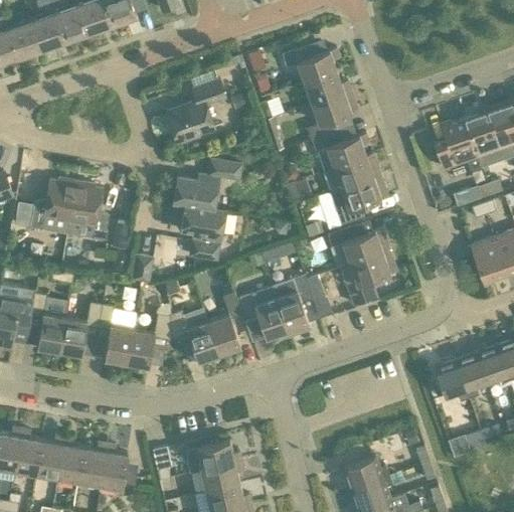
[(42,48),(65,40),(51,0),(35,0),(39,9),(42,8),(45,15),(32,19),(42,48)]
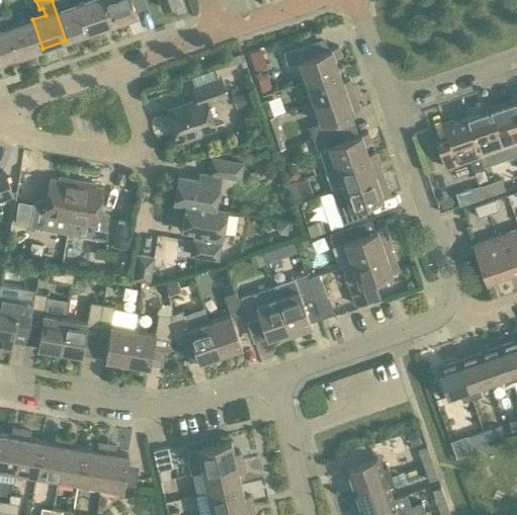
[(78,0),(52,0),(66,40),(89,32),(78,0)]
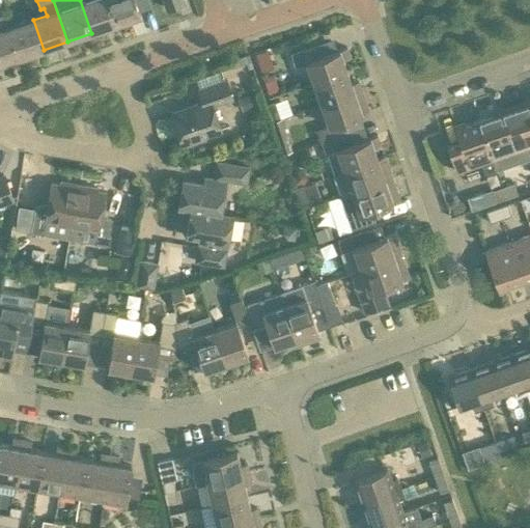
[(80,0),(91,33),(116,25),(108,0),(80,0)]
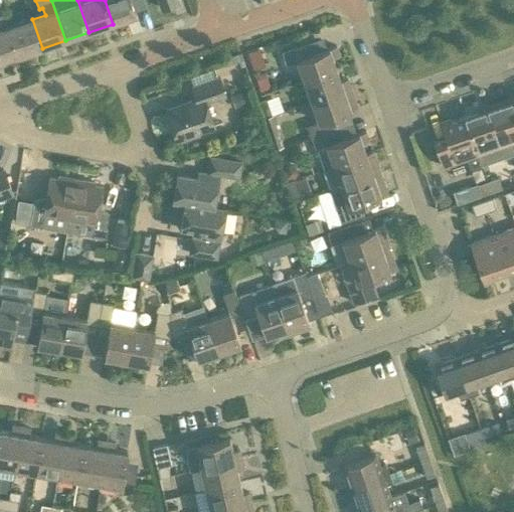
[(130,0),(105,0),(113,24),(136,16),(130,0)]
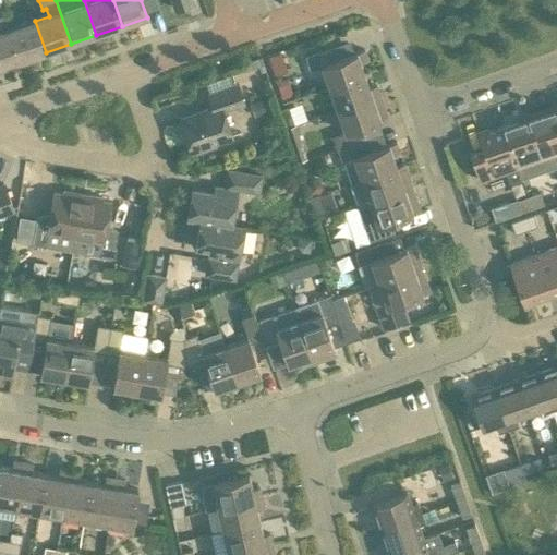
[(192,0),(169,0),(174,14),(195,7),(192,0)]
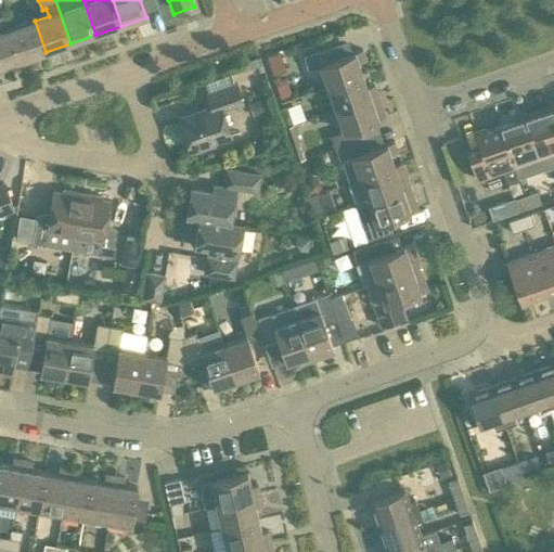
[(0,67),(20,61),(9,29),(4,16),(0,17),(0,67)]
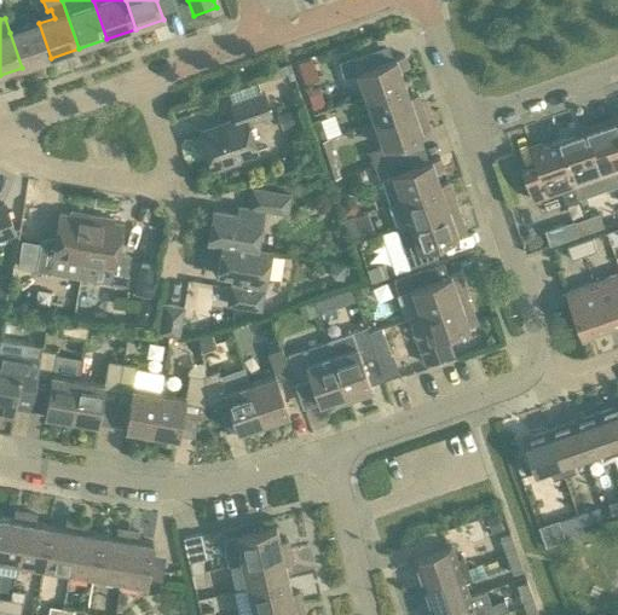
[(39,23),(10,33),(22,68),(51,58),(39,23)]
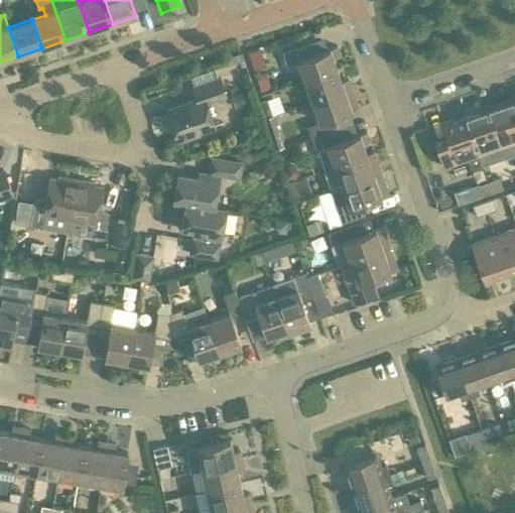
[(297,61),(305,83),(338,72),(334,61),(341,58),(337,48),(307,58),(303,46),(283,53),(287,66),(297,61)]
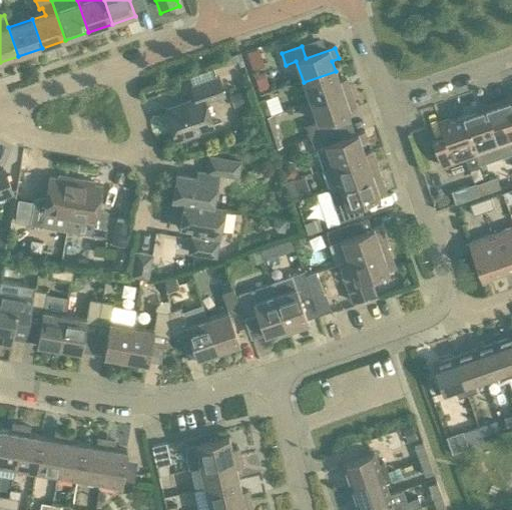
[(259,50),(248,54),(253,71),(265,67),(259,50)]
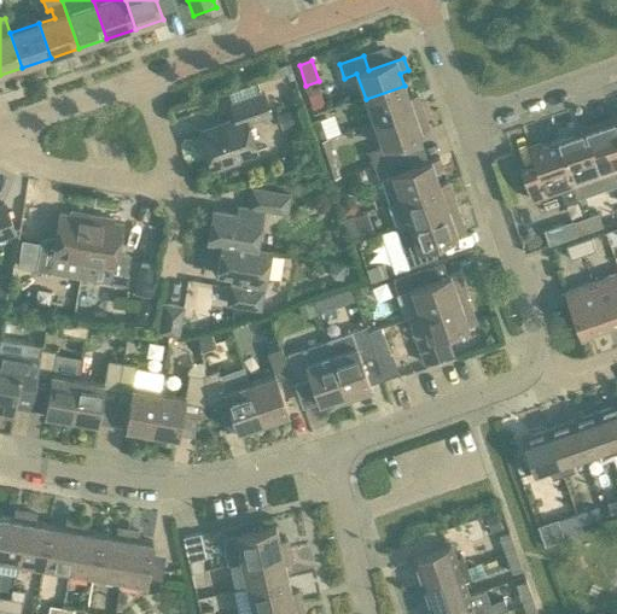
[(405,86),(366,99),(374,123),(420,107),(415,94),(408,97),(405,86)]
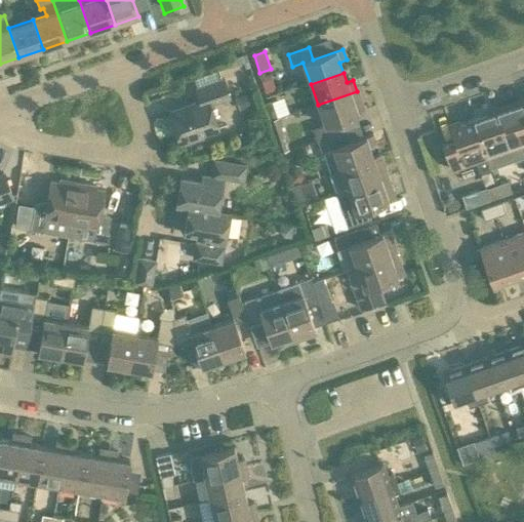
[(271,75),(260,78),(267,94),(276,91),(271,75)]
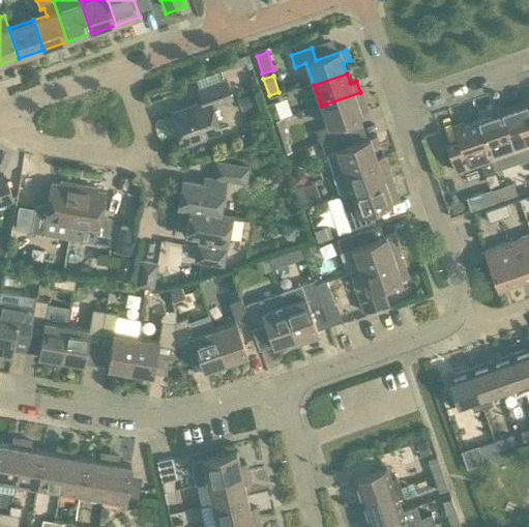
[(171,114),(181,145),(219,133),(211,108),(233,100),(226,81),(197,91),(201,104),(171,114)]
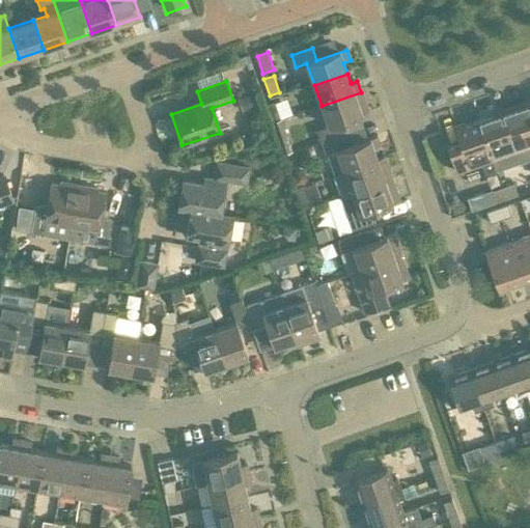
[(361,92),(322,106),(329,128),(318,131),(323,143),(350,134),(345,122),(368,114),(361,92)]
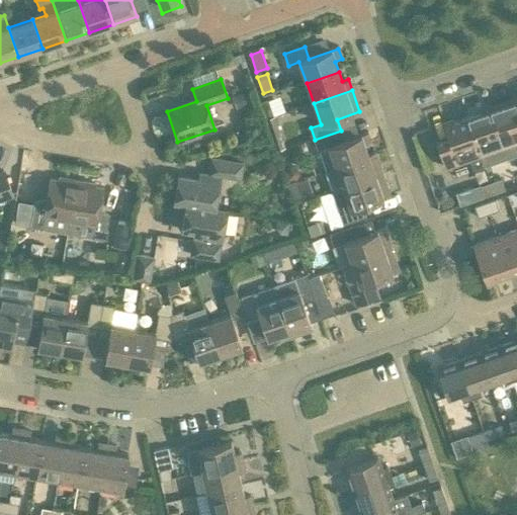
[(249,92),(233,97),(237,110),(253,105),(249,92)]
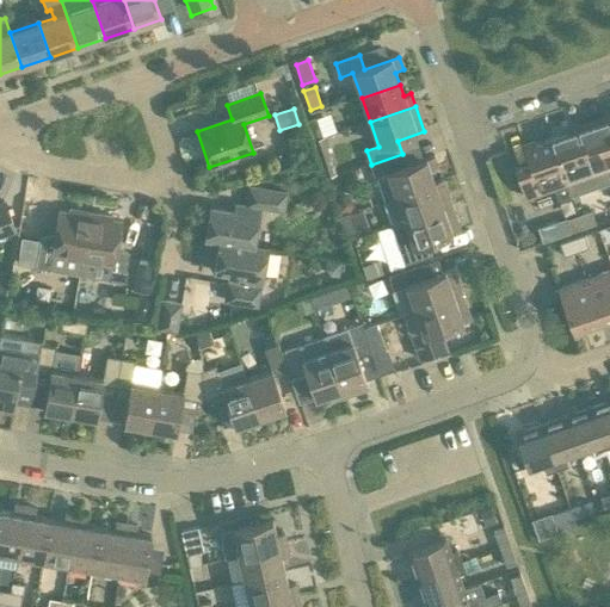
[(316,119),(307,122),(314,142),(324,138),(316,119)]
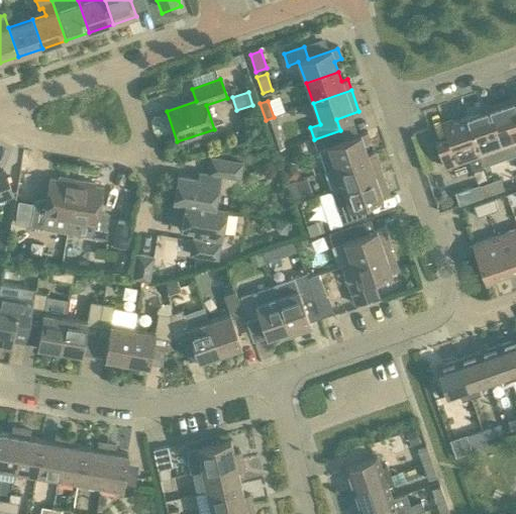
[(515,101),(502,107),(515,148),(515,101)]
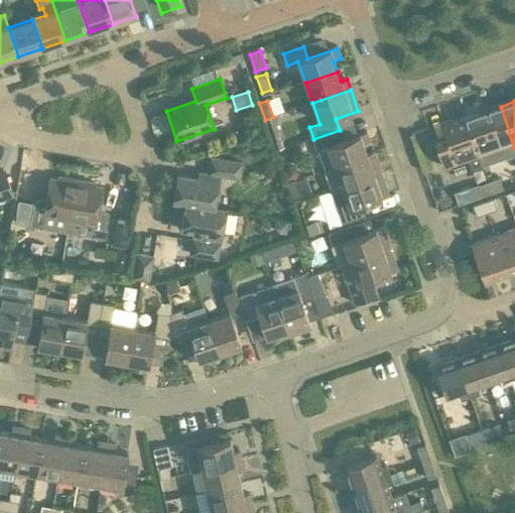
[(514,148),(501,107),(466,119),(483,168),(514,156),(514,148)]
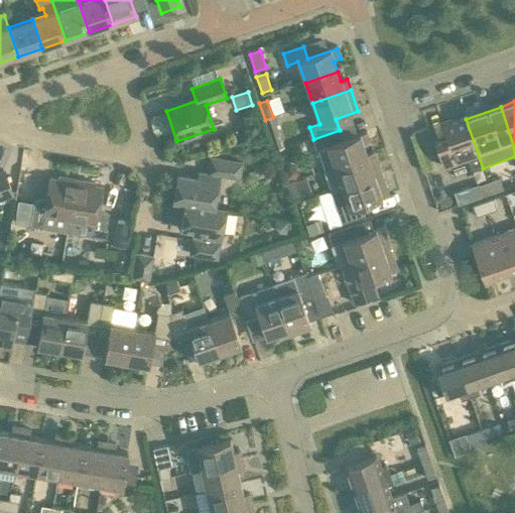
[(273,117),(265,120),(276,150),(284,147),(273,117)]
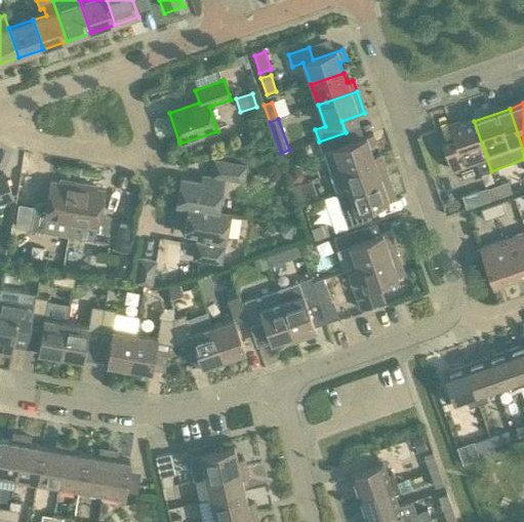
[(479,175),(491,171),(474,121),(450,129),(454,141),(443,145),(452,172),(476,164),(479,175)]
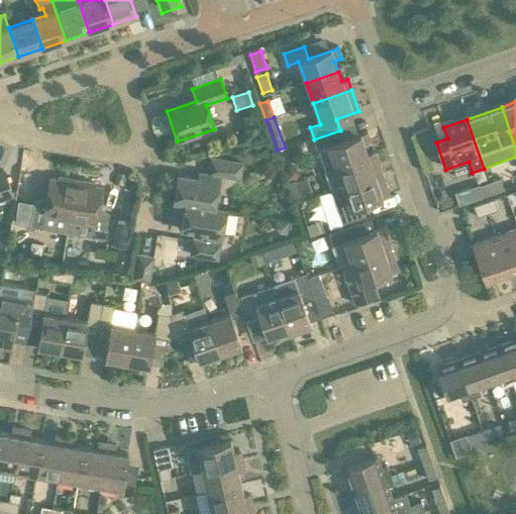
[(320,150),(327,171),(368,158),(364,146),(371,144),(367,134),(344,141),(340,130),(314,139),(318,150),(320,150)]
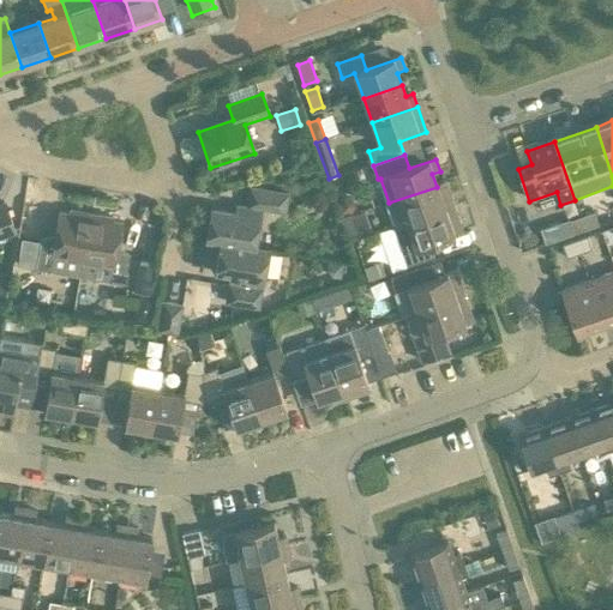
[(389,203),(386,204),(395,229),(454,209),(445,183),(437,187),(389,203)]
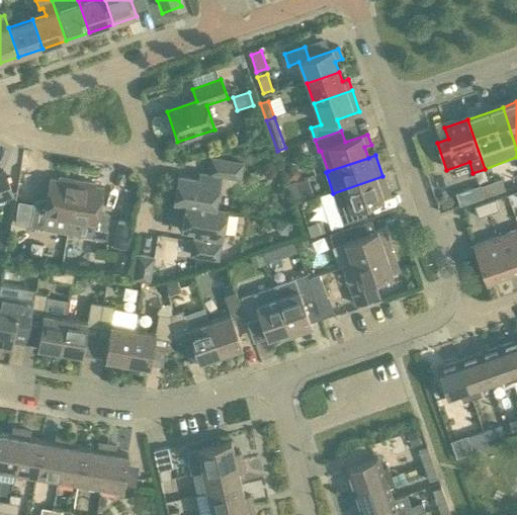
[(214,210),(214,209),(221,177),(242,181),(244,164),(210,159),(206,182),(178,177),(173,204),(186,206),(186,205),(214,210)]
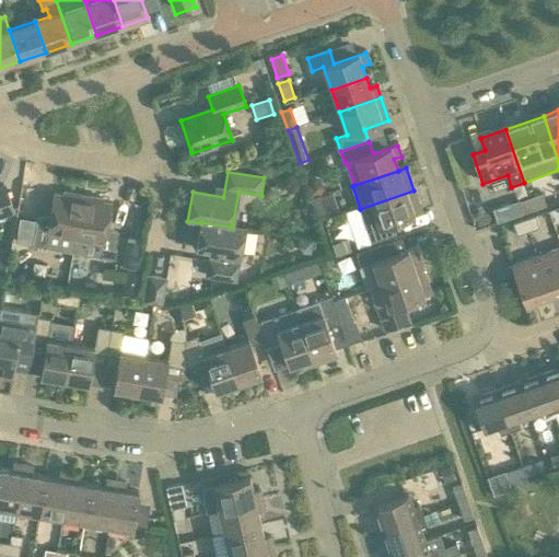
[(0,219),(14,215),(4,185),(0,186),(0,219)]
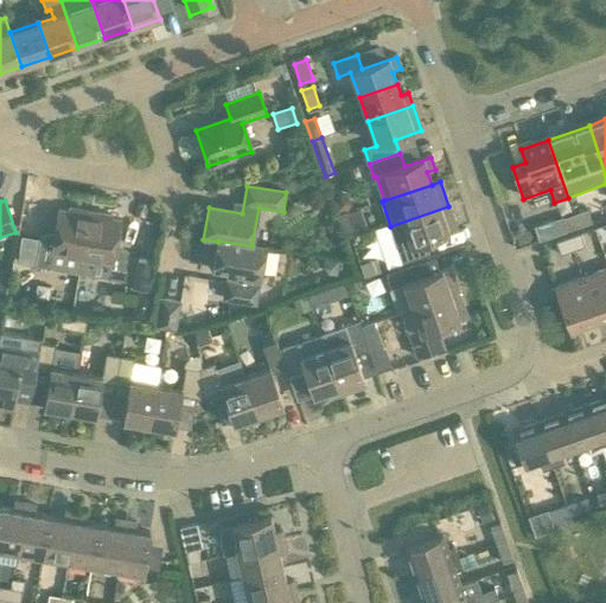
[(457,231),(448,206),(390,226),(403,264),(431,256),(426,242),(457,231)]
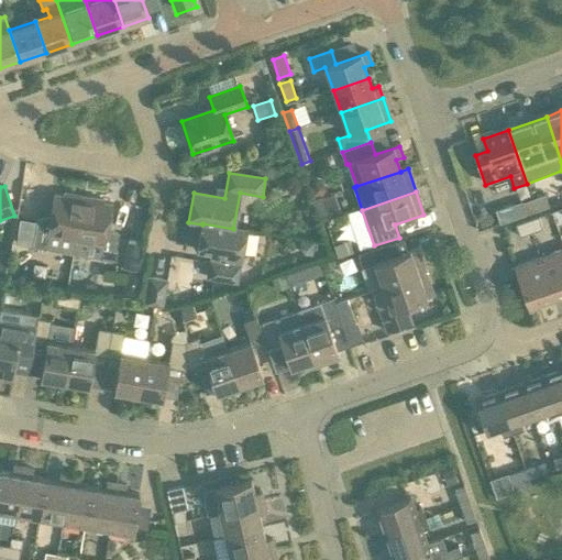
[(36,223),(33,248),(46,251),(50,237),(76,241),(84,198),(64,195),(64,198),(55,196),(51,222),(37,220),(36,223)]
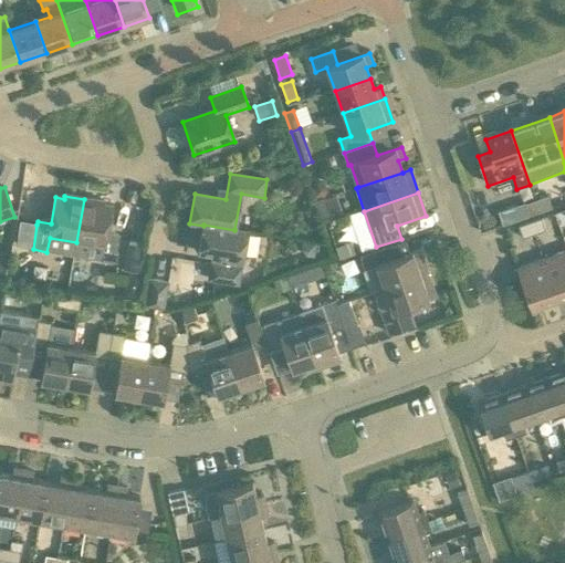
[(546,198),(536,201),(541,214),(551,210),(546,198)]
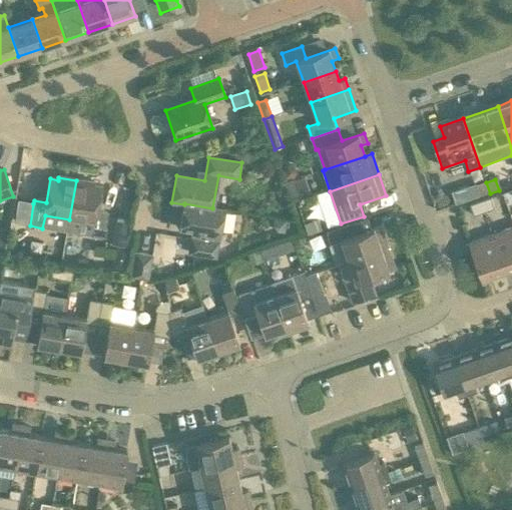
[(76,180),(69,219),(94,223),(92,236),(105,239),(110,213),(96,210),(100,187),(92,186),(93,183),(76,180)]
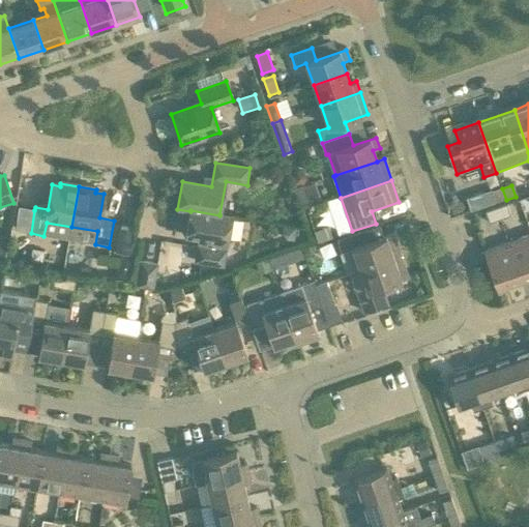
[(303,186),(294,191),(299,205),(309,202),(303,186)]
